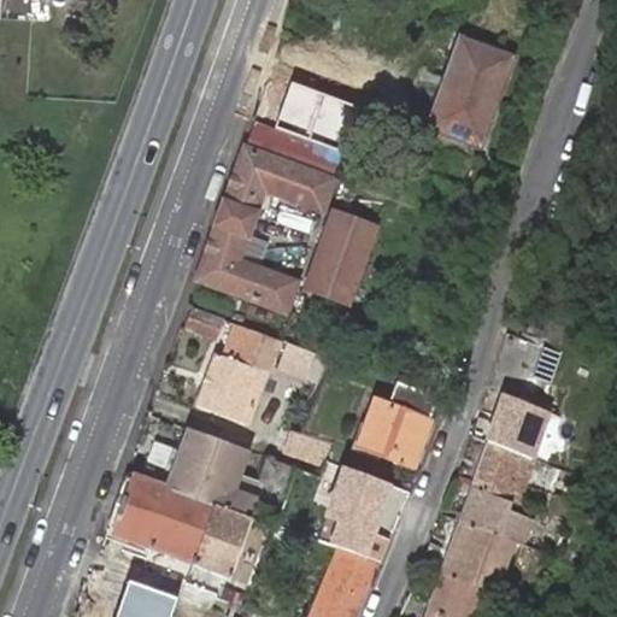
[(515,60),(458,39),(425,130),(480,151),(515,60)]
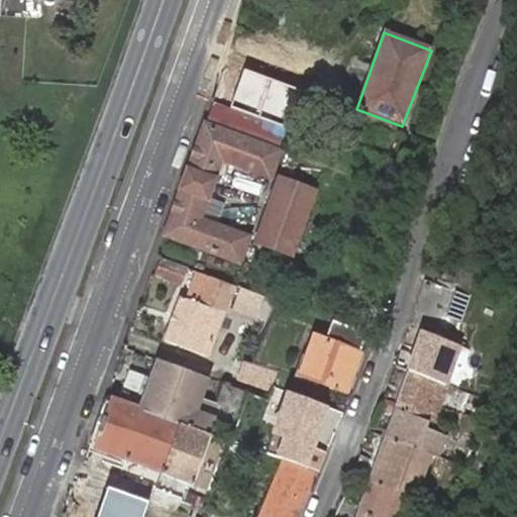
[(203,125),(165,235),(243,264),(251,239),(197,219),(209,188),(225,194),(235,166),(274,179),(282,154),(203,125)]
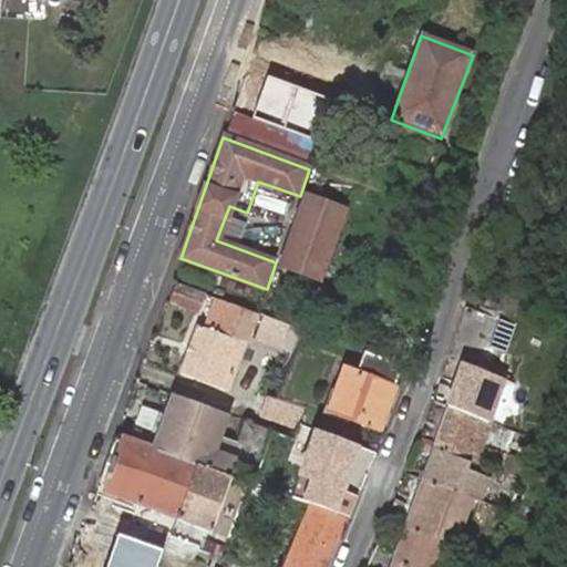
[(322,282),(351,207),(306,191),(278,266),(322,282)]
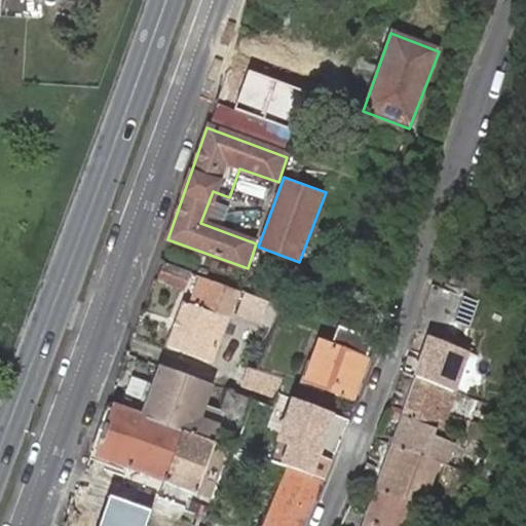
[(185,291),(191,272),(166,263),(160,282),(185,291)]
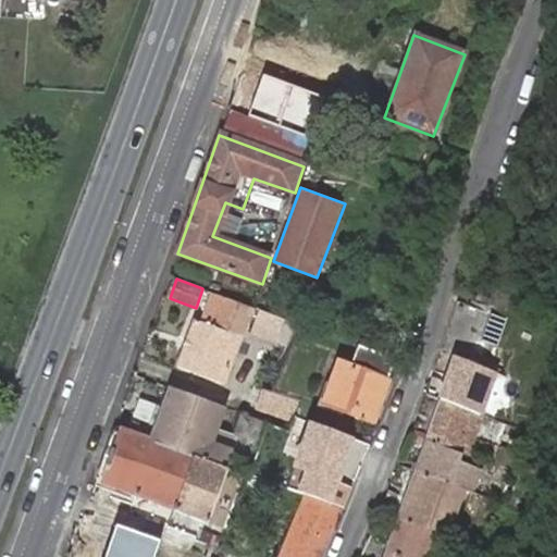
[(221,384),(248,305),(225,297),(213,329),(193,321),(176,369),(221,384)]
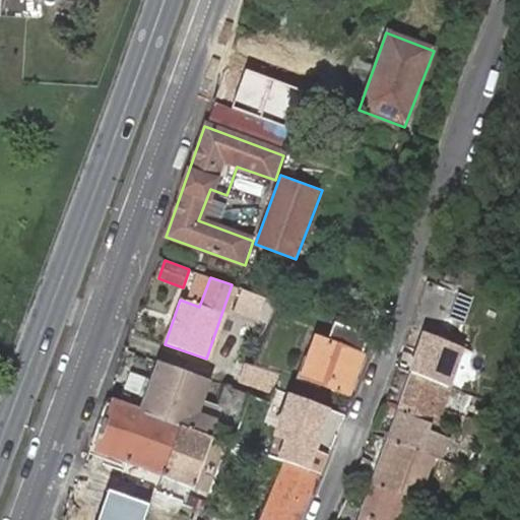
[(262,301),(241,293),(232,314),(254,323),(262,301)]
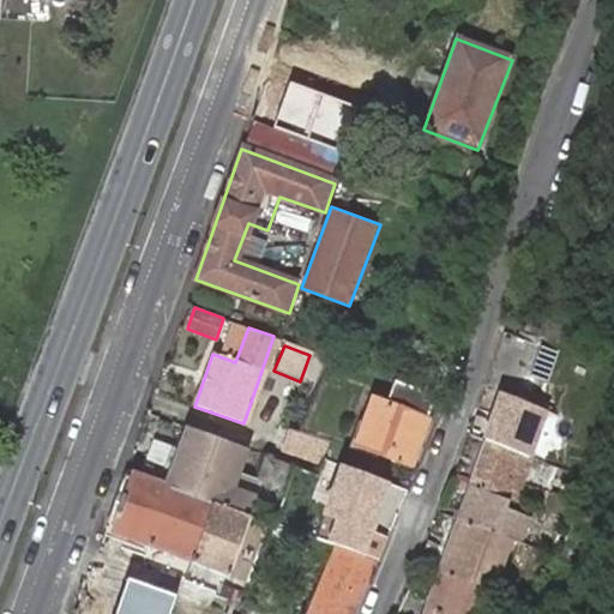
[(542,347),(535,373),(551,377),(558,350),(542,347)]
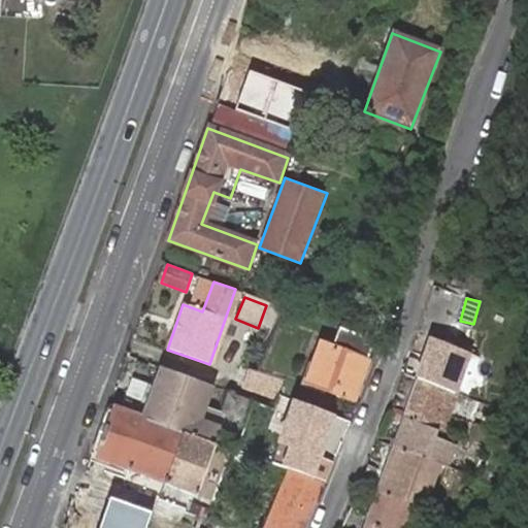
[(355,402),(370,362),(366,360),(372,344),(337,332),(331,349),(337,351),(331,366),(317,361),(307,385),(355,402)]
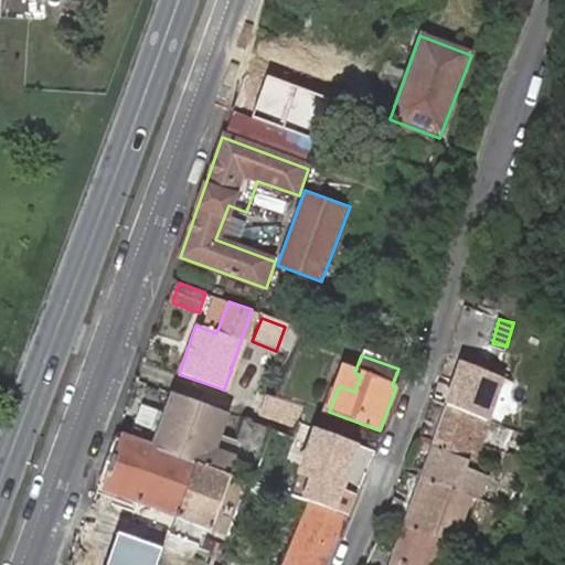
[(231,458),(236,441),(221,436),(228,414),(173,393),(166,413),(153,408),(147,426),(159,432),(152,449),(156,450),(196,466),(209,470),(233,479),(240,461),(231,458)]
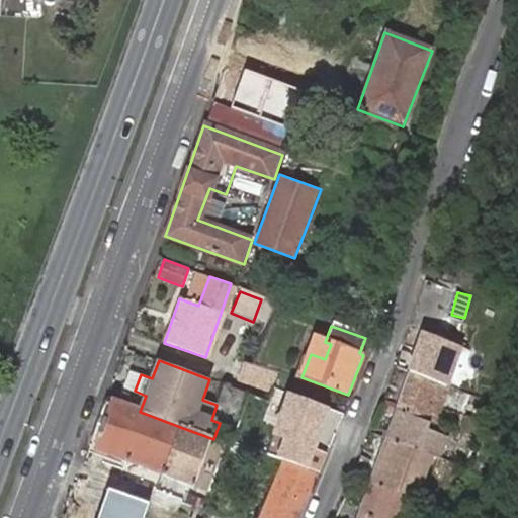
[(254,366),(244,394),(271,405),(282,375),(254,366)]
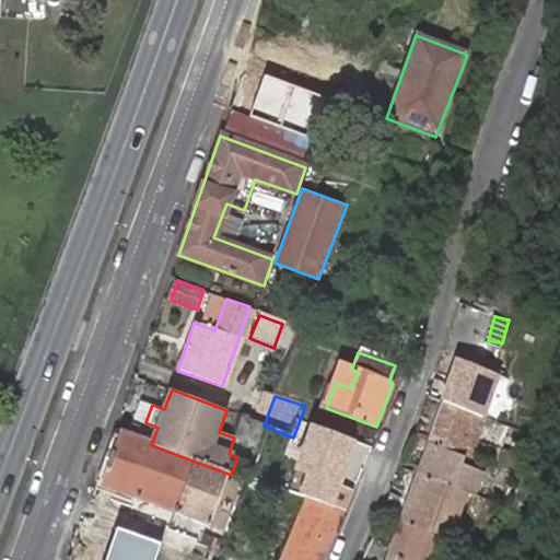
[(130,417),(146,422),(152,405),(137,399),(130,417)]
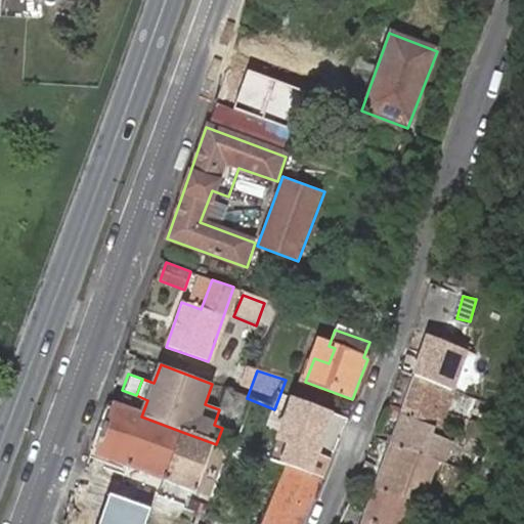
[(429,386),(413,421),(466,442),(478,447),(486,429),(473,424),(479,406),(429,386)]
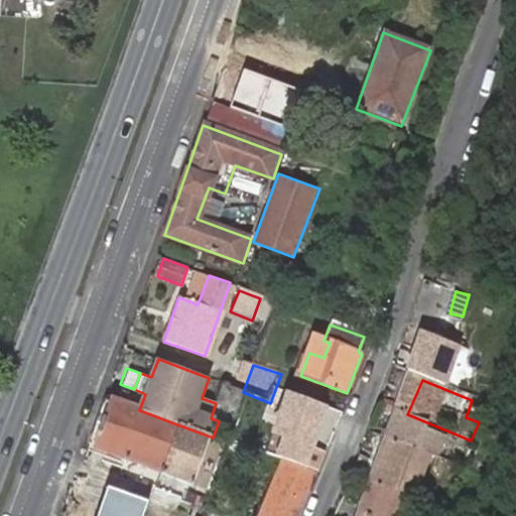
[(139,410),(106,398),(89,448),(124,463),(142,411),(139,410)]
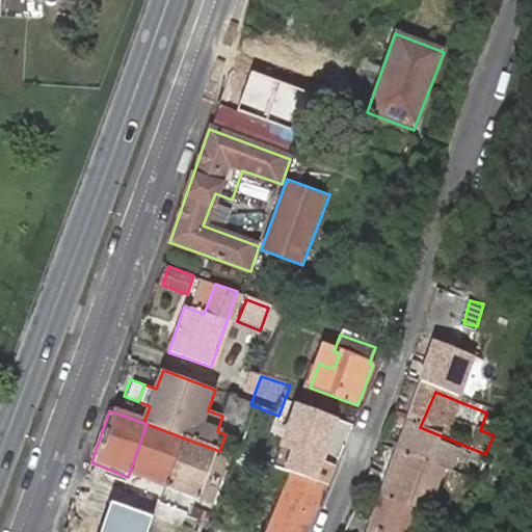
[(128,477),(166,489),(185,439),(147,424),(128,477)]
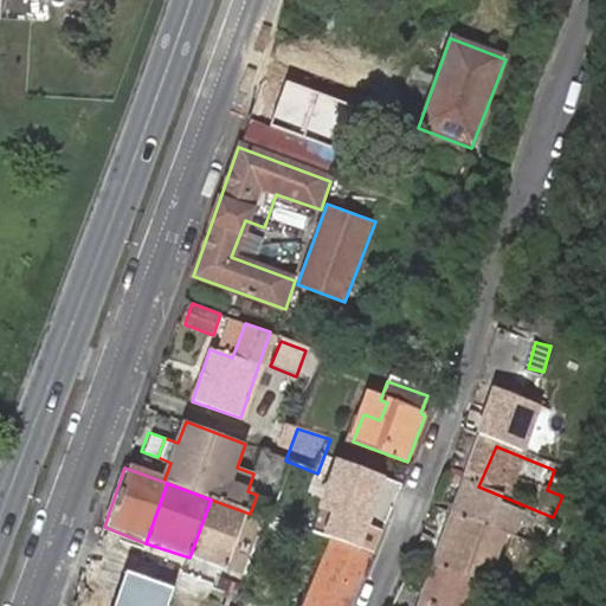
[(539,511),(478,487),(464,524),(523,548),(539,511)]
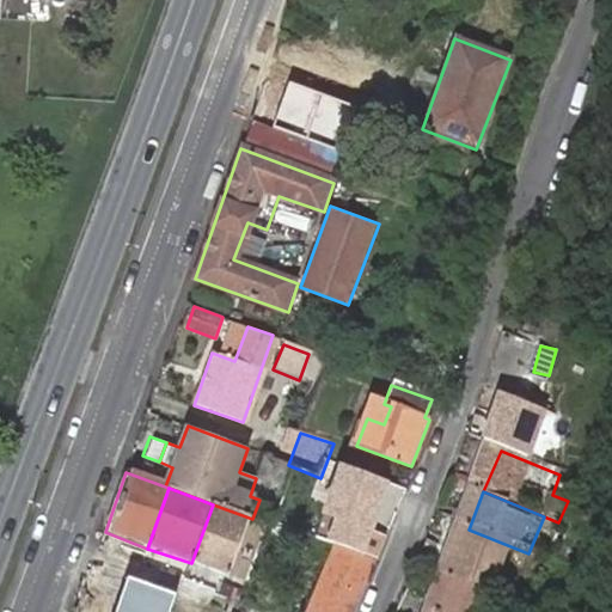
[(231,577),(252,519),(226,509),(213,505),(191,563),(231,577)]
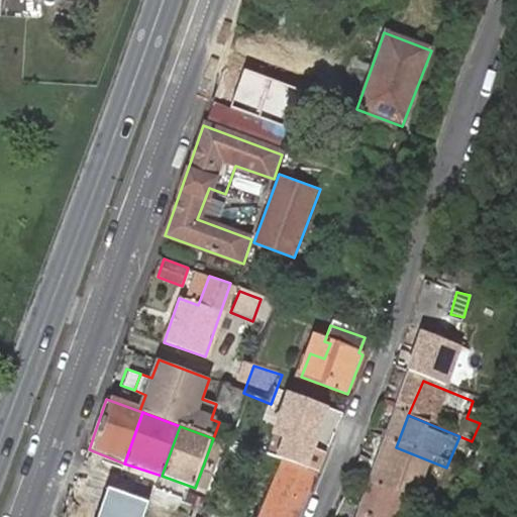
[(396,447),(380,486),(421,503),(431,507),(446,468),(396,447)]
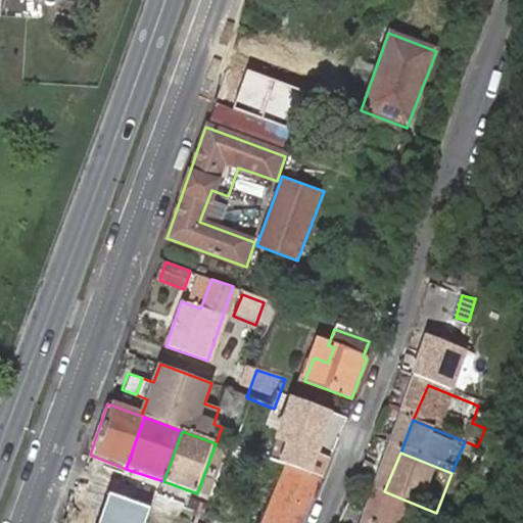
[(297,472),(288,469),(281,487),(274,485),(258,522),(303,522),(312,504),(288,495),(297,472)]
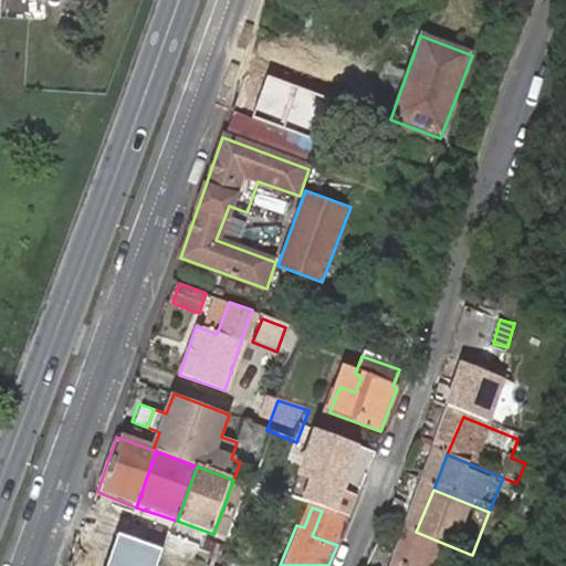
[(347,520),(322,511),(312,536),(337,545),(347,520)]
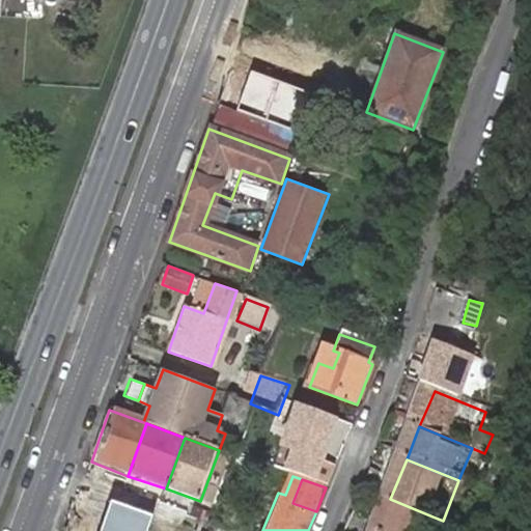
[(426,530),(432,516),(390,499),(375,530),(426,530)]
